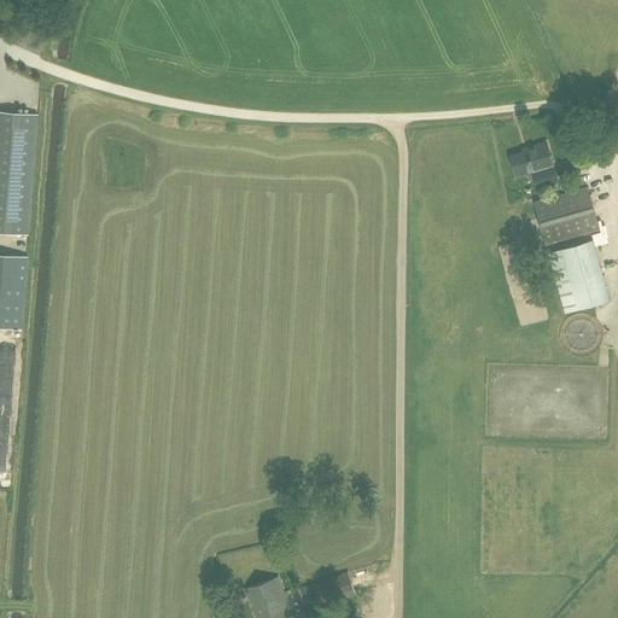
[(36,115),(0,111),(0,232),(27,234),(36,115)]
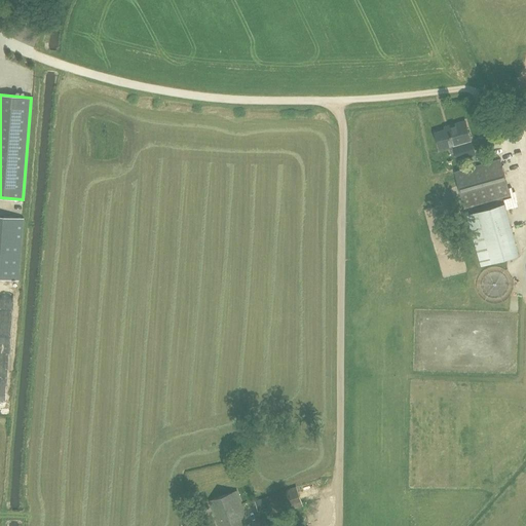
[(449,129),(448,129),(445,130),(435,134),(440,150),(453,146),(457,160),(475,155),(471,141),(465,121),(448,126),(449,129)]
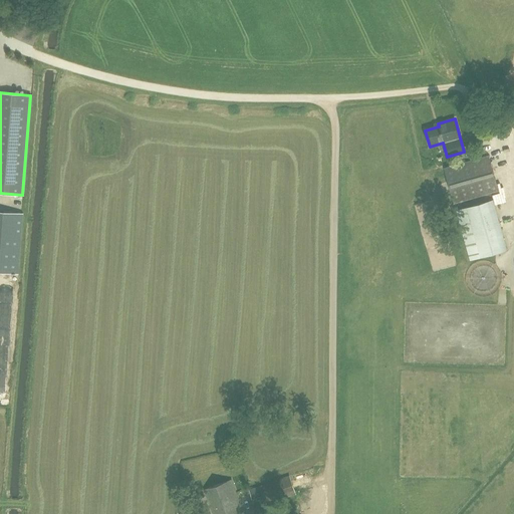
[(489,156),(444,169),(454,204),(499,191),(489,156)]
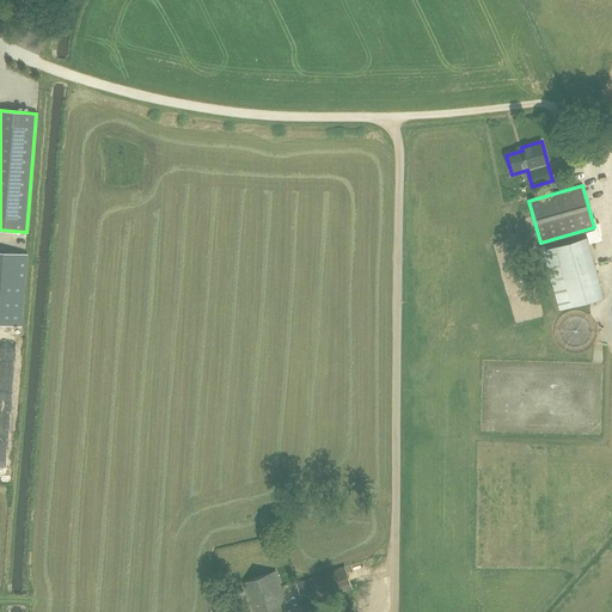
[(580,240),(543,251),(560,310),(597,299),(580,240)]
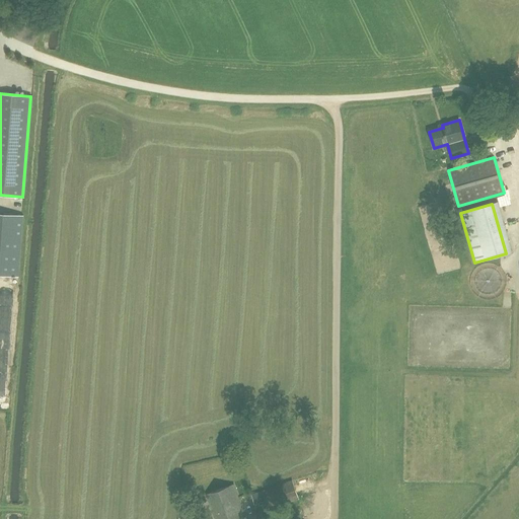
[(0,275),(18,277),(23,215),(0,213),(0,275)]
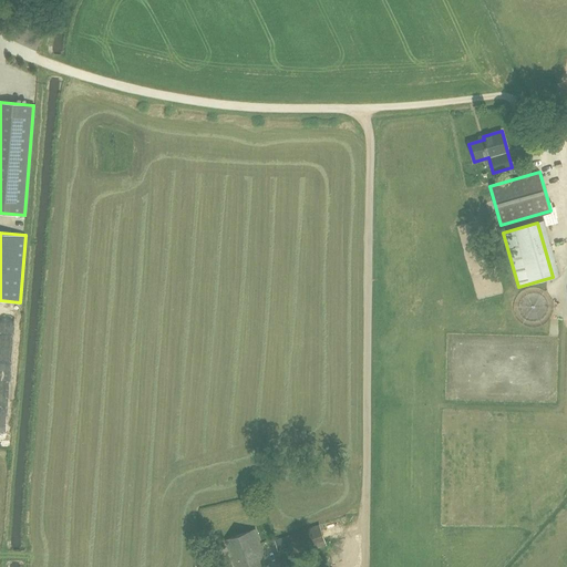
[(282,560),(327,545),(319,525),(276,540),(282,560)]
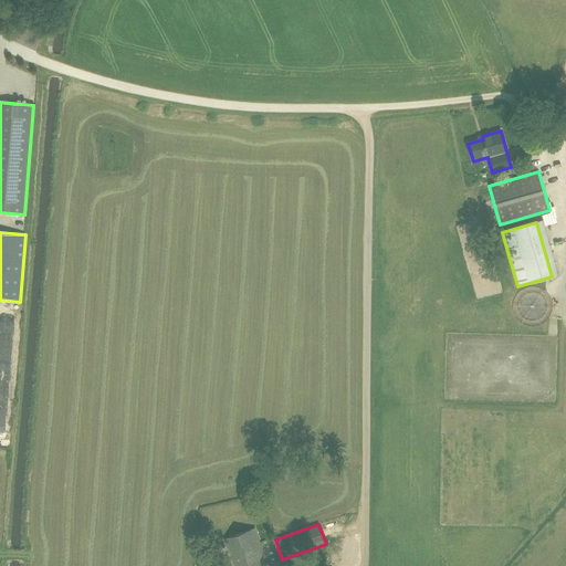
[(236,565),(262,565),(268,564),(254,528),(226,540),(236,565)]
